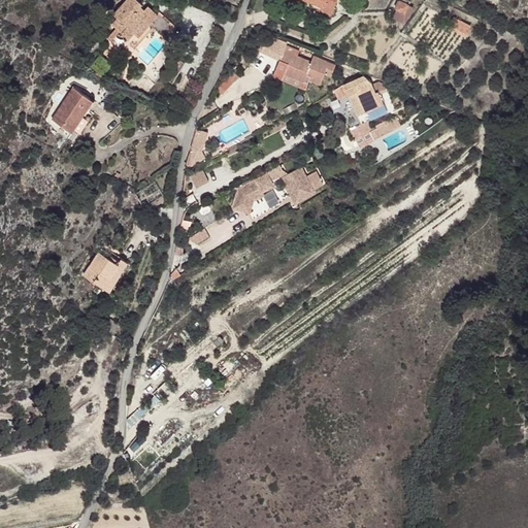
[(120,32),(129,40),(135,33),(151,15),(145,10),(140,5),(142,4),(137,0),(127,0),(113,14),(118,18),(111,25),(117,29),(120,32)]
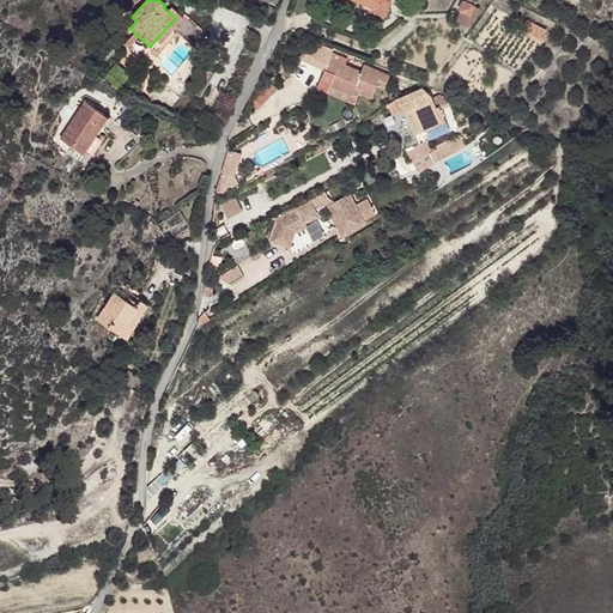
[(390,8),(388,7),(390,0),(359,0),(363,1),(362,5),(388,16),(390,8)]
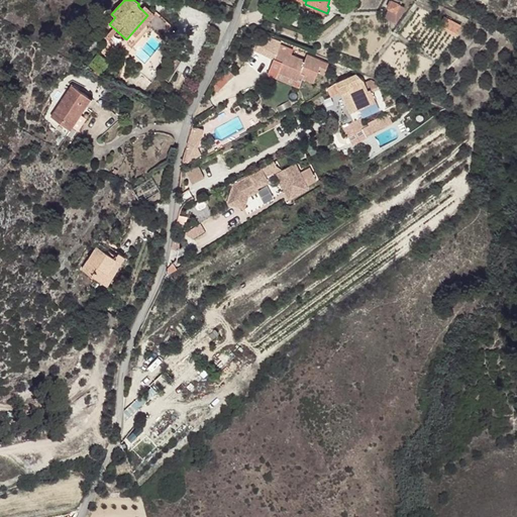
[(392,0),(388,9),(395,12),(399,4),(397,3),(398,0),(392,0)]
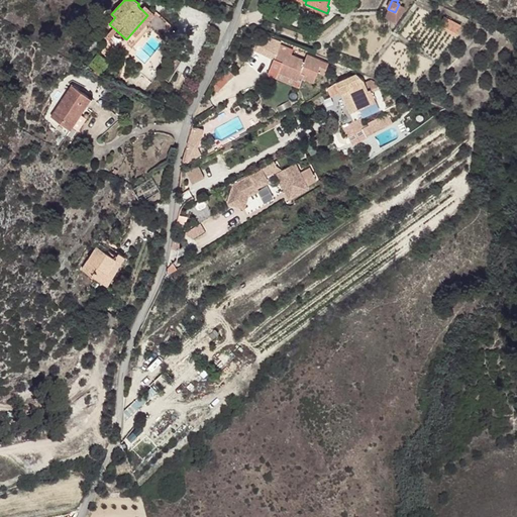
[(399,5),(395,12),(388,9),(385,17),(396,22),(399,14),(400,14),(404,7),(399,5)]
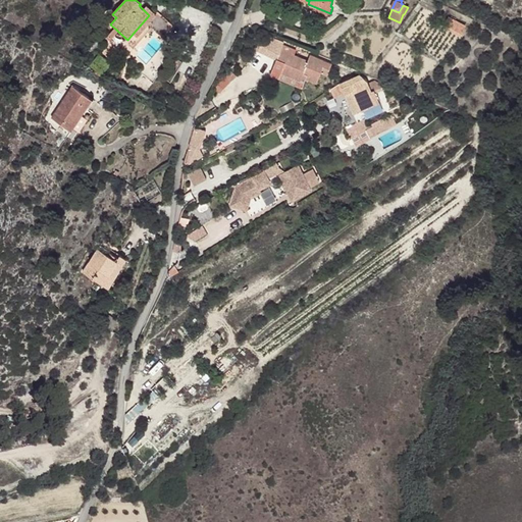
[(149,15),(134,33),(137,36),(148,24),(156,14),(147,6),(144,10),(149,15)]
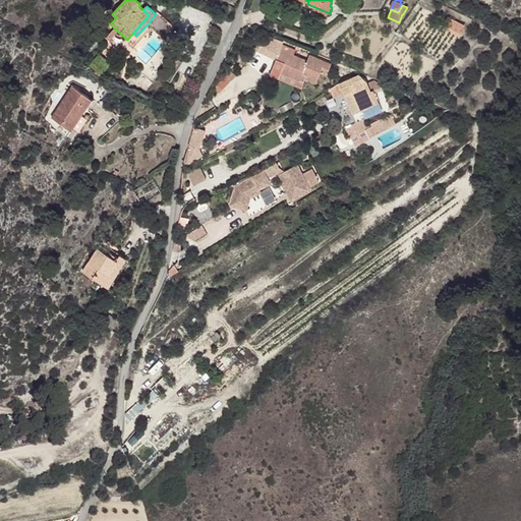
[(158,12),(156,14),(148,24),(162,38),(173,25),(158,12)]
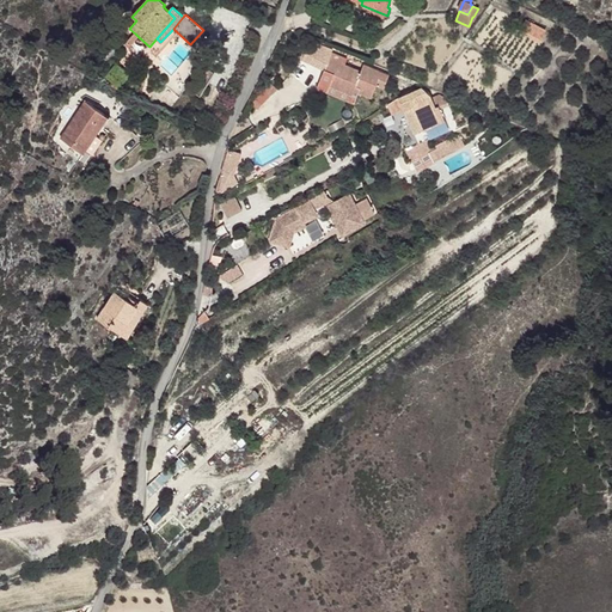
[(540,38),(545,30),(526,20),(521,29),(540,38)]
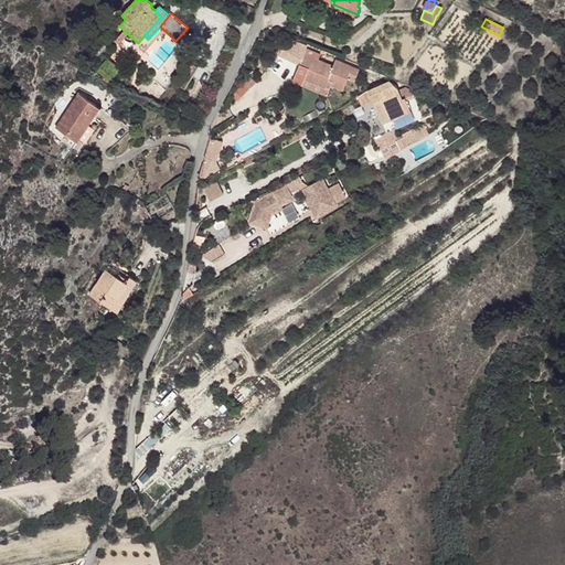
[(119,44),(128,34),(125,31),(115,41),(119,44)]
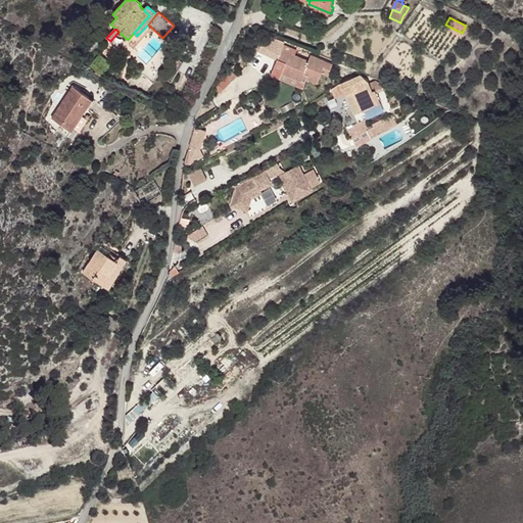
[(302,78),(318,83),(321,73),(328,75),(332,64),(311,56),(308,60),(295,55),(296,51),(283,46),(284,43),(267,37),(258,51),(285,62),(281,73),(301,81),(302,78)]
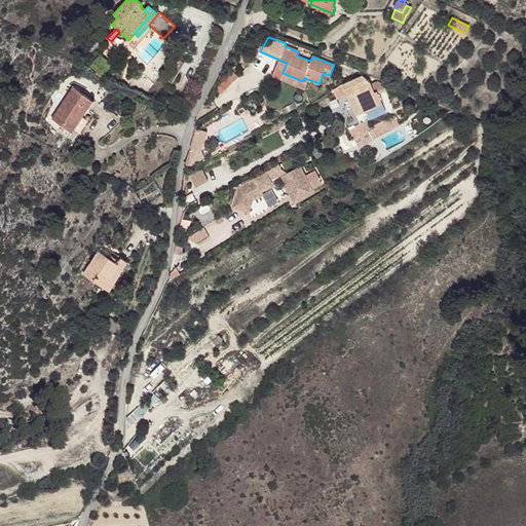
[(183,62),(170,54),(170,53),(165,47),(147,69),(144,67),(140,71),(143,74),(154,83),(158,75),(171,82),(183,62)]
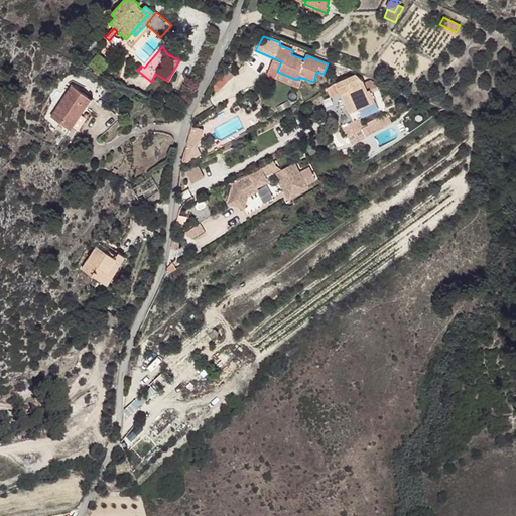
[(297,80),(277,72),(276,78),(295,85),(297,80)]
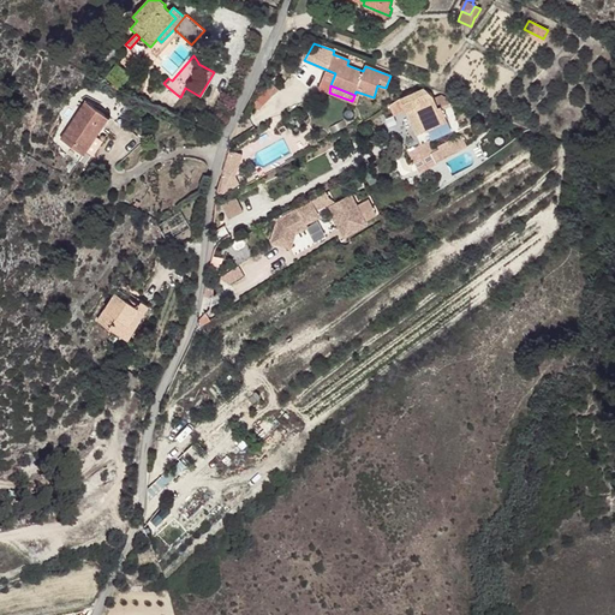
[(441,107),(449,103),(447,97),(441,95),(434,99),(433,95),(424,88),(400,97),(389,105),(394,115),(406,109),(417,135),(447,121),(441,107)]
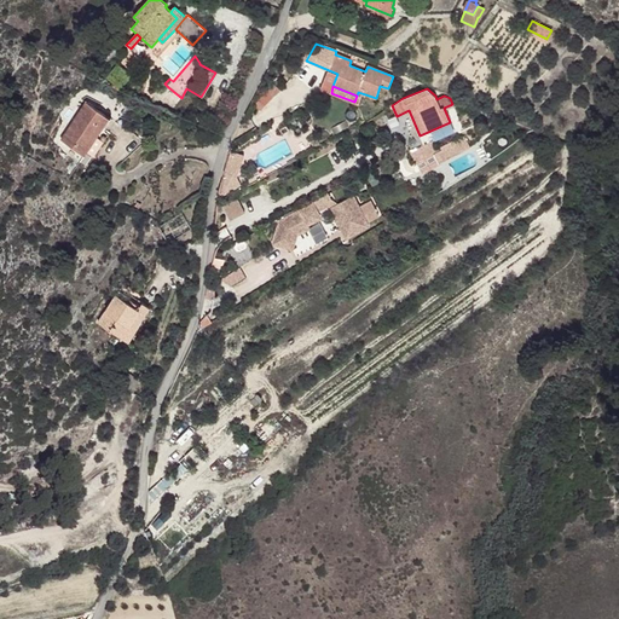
[(254,103),(261,110),(275,96),(267,90),(254,103)]
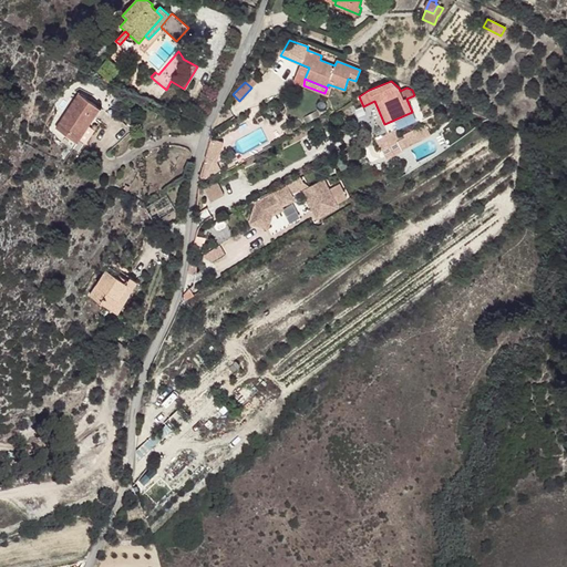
[(55,129),(76,142),(79,138),(85,143),(100,122),(93,117),(100,107),(79,94),(55,129)]
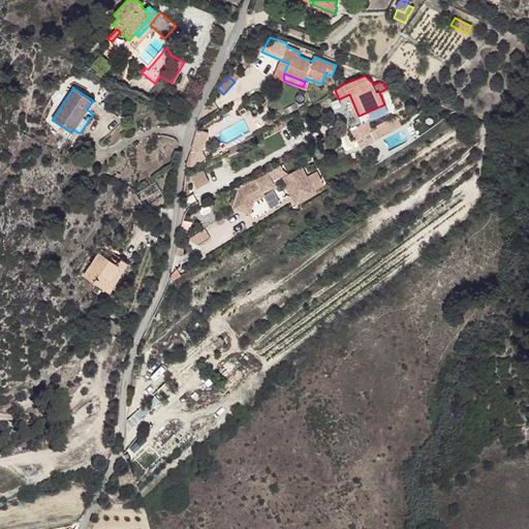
[(350,130),(355,141),(372,132),(371,129),(377,127),(378,129),(381,134),(401,124),(397,116),(374,127),(371,120),(350,130)]
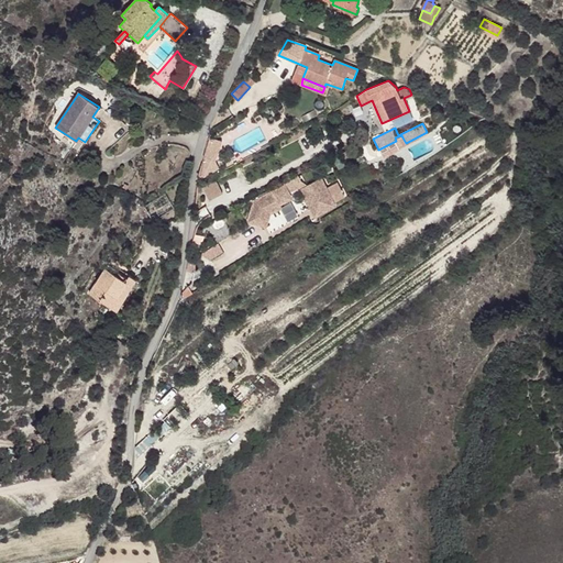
[(210,139),(203,157),(205,157),(201,167),(199,175),(201,177),(218,167),(214,161),(221,142),(210,139)]
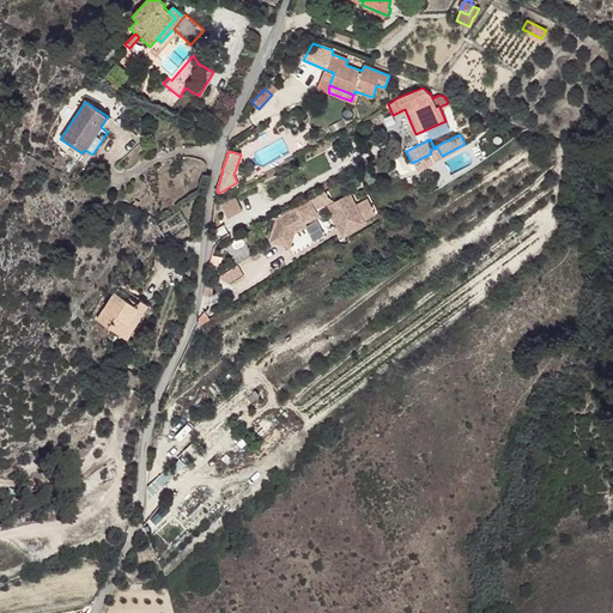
[(328,198),(325,190),(309,199),(310,201),(277,219),(275,224),(279,225),(274,242),(290,247),(295,232),(307,226),(307,222),(315,217),(317,213),(315,210),(323,205),(326,204),(328,198)]
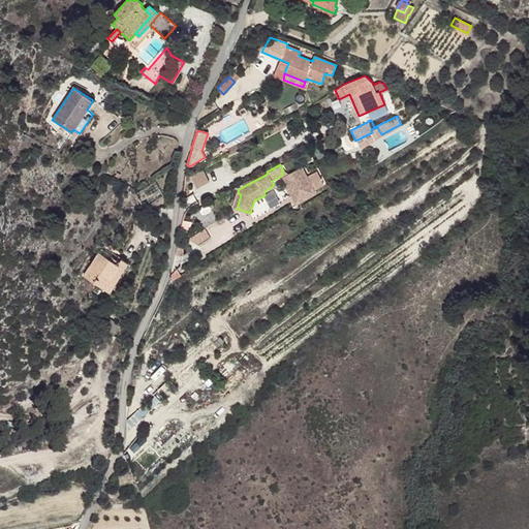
[(296,203),(315,192),(314,189),(323,184),(316,172),(307,177),(302,167),(289,175),(282,178),(296,203)]
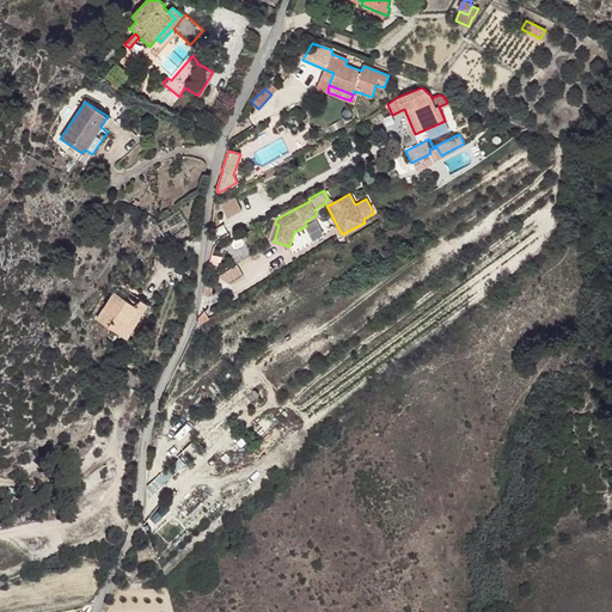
[(220,204),(227,218),(242,209),(236,196),(220,204)]
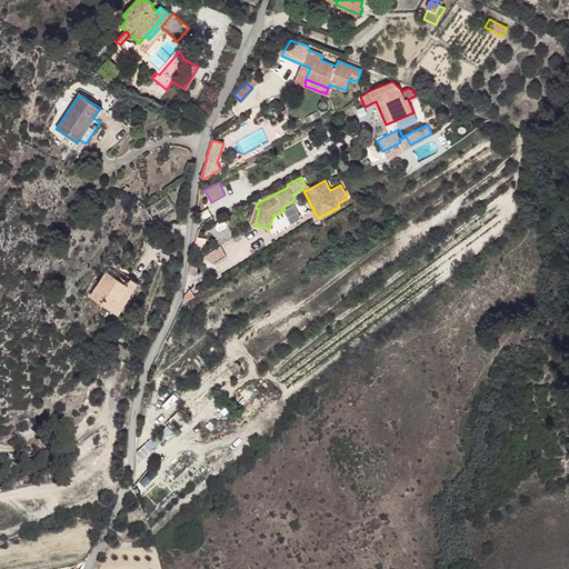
[(128,295),(122,291),(129,281),(117,272),(115,276),(106,270),(89,297),(118,315),(130,296),(128,295)]
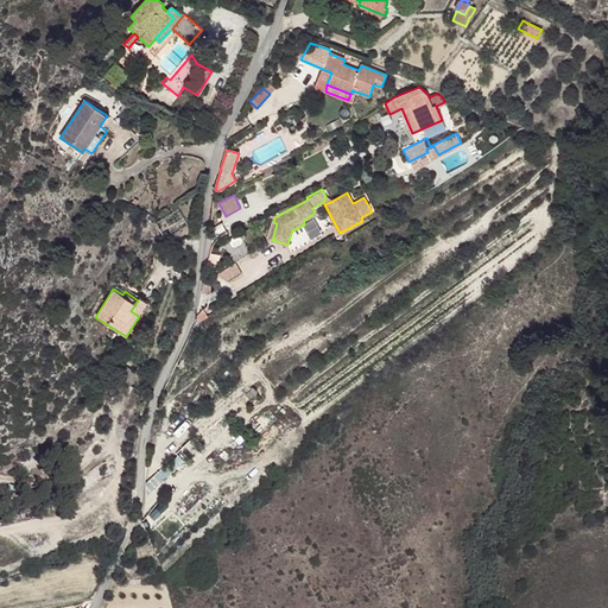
[(146,302),(139,297),(138,301),(131,311),(137,315),(146,302)]
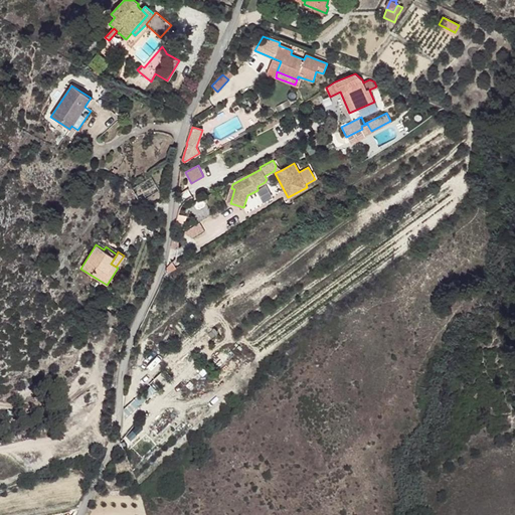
[(169,273),(176,269),(173,264),(172,264),(171,263),(166,269),(169,273)]
